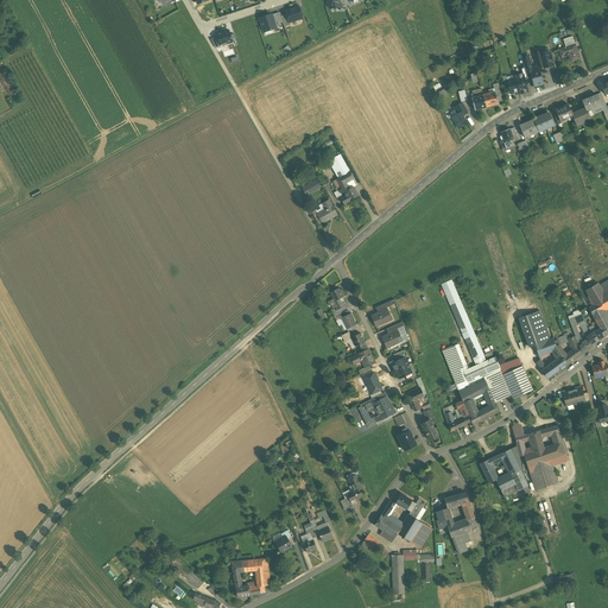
[(299,6),(285,11),(286,14),(289,23),(303,18),(299,6)]
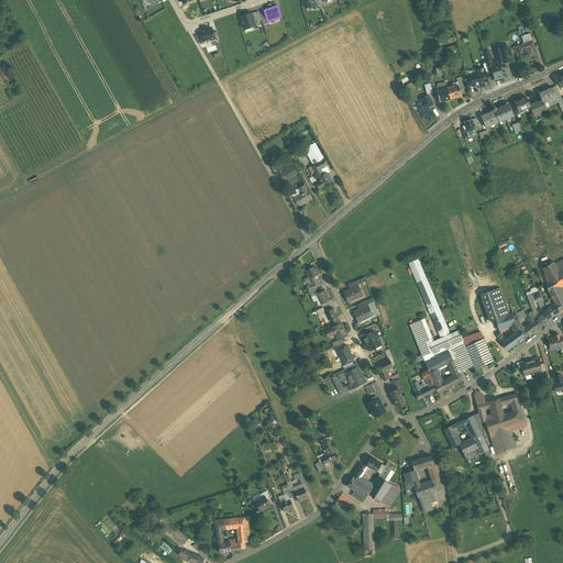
[(258,11),(252,13),(254,23),(262,21),(260,15),(258,11)]
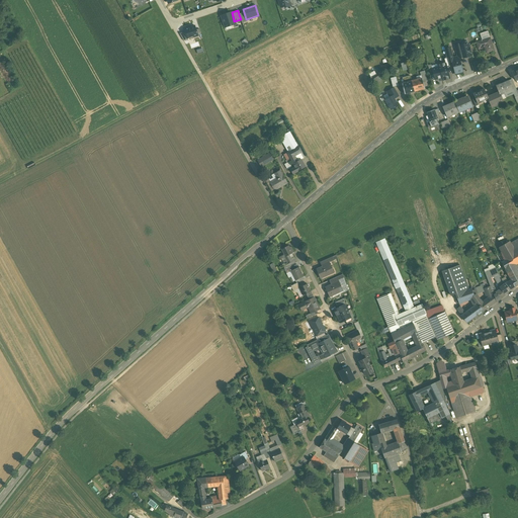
[(234,21),(232,12),(222,15),(226,27),(236,24),(234,21)]
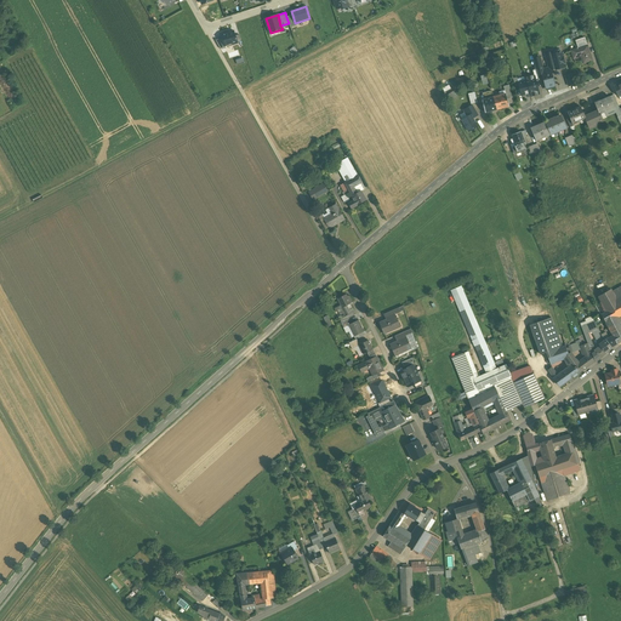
[(234,30),(221,35),(222,38),(224,46),(232,44),(233,45),(238,44),(238,43),(235,35),(234,30)]
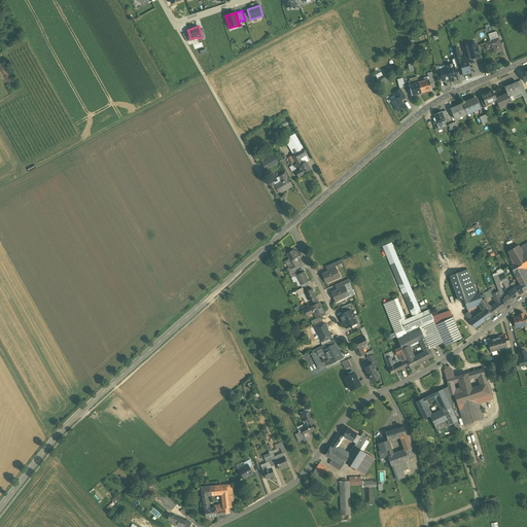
[(498,39),(485,43),(486,48),(492,46),(495,54),(502,51),(498,39)]
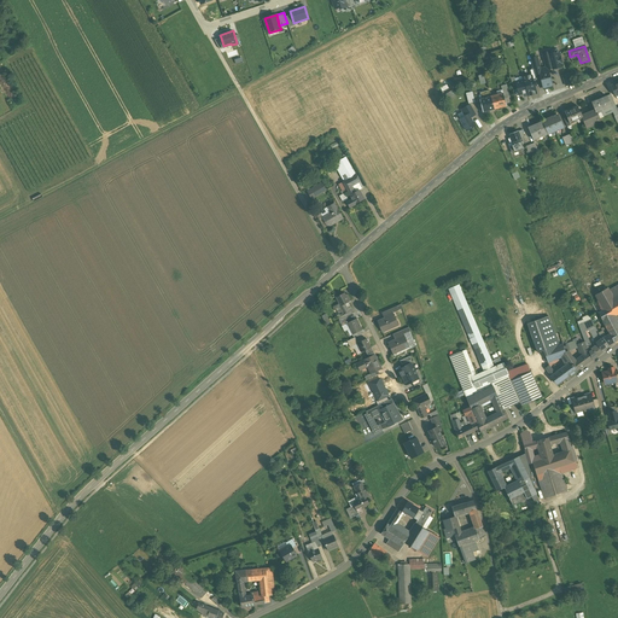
[(559,51),(548,52),(552,68),(563,66),(559,51)]
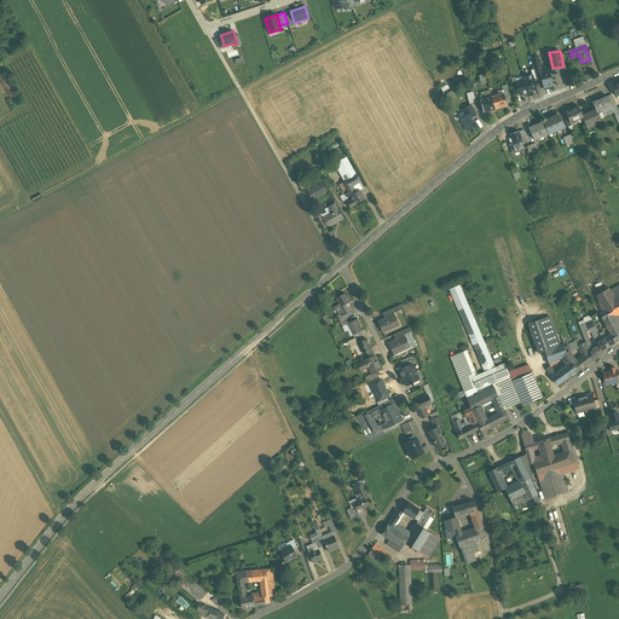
[(537,58),(532,59),(534,69),(536,74),(541,73),(544,90),(553,87),(548,68),(541,70),(537,58)]
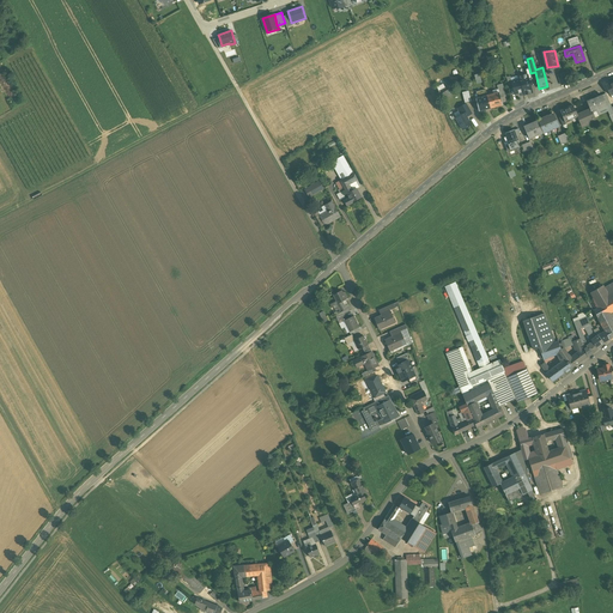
[(527,74),(519,77),(520,79),(523,96),(532,93),(529,80),(527,74)]
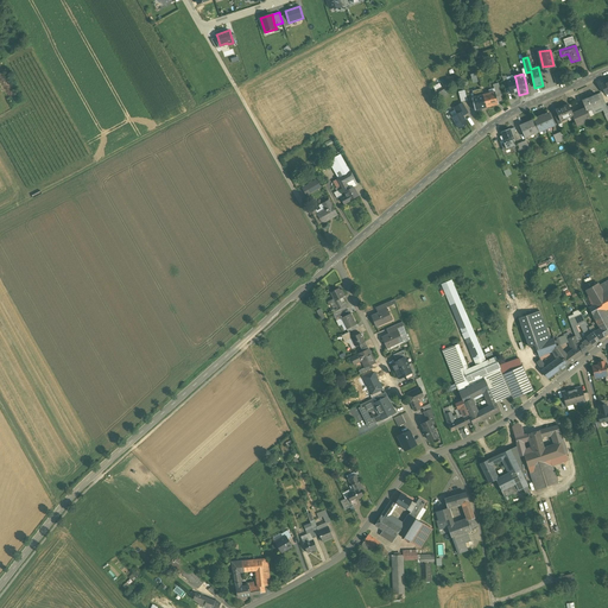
[(507,81),(508,87),(511,94),(515,93),(517,95),(519,95),(515,78),(507,81)]
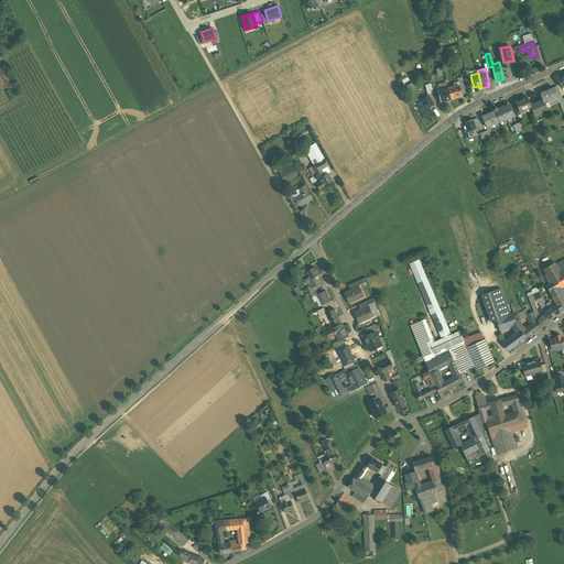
[(412,82),(405,86),(410,91),(416,86),(412,82)]
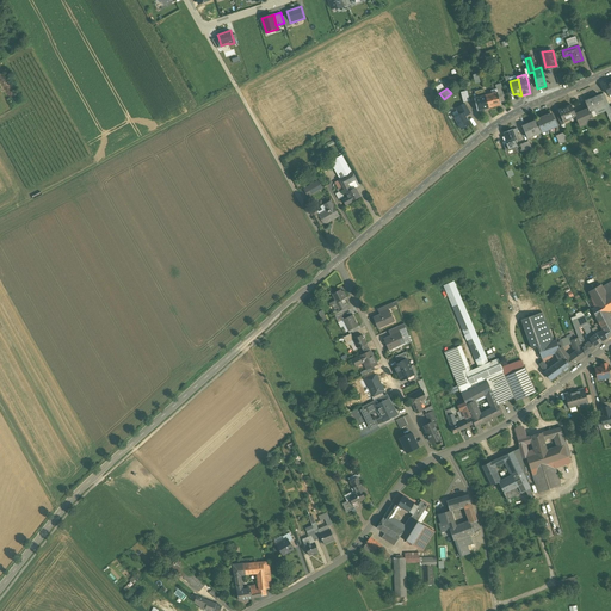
[(483,90),(473,92),(474,99),(486,97),(483,90)]
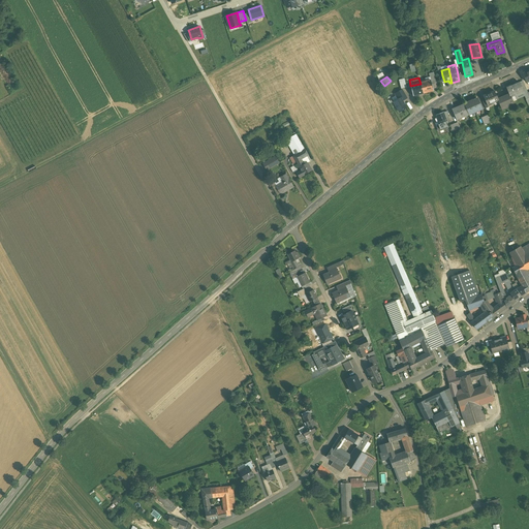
[(431,81),(421,84),(423,93),(433,91),(432,85),(431,81)]
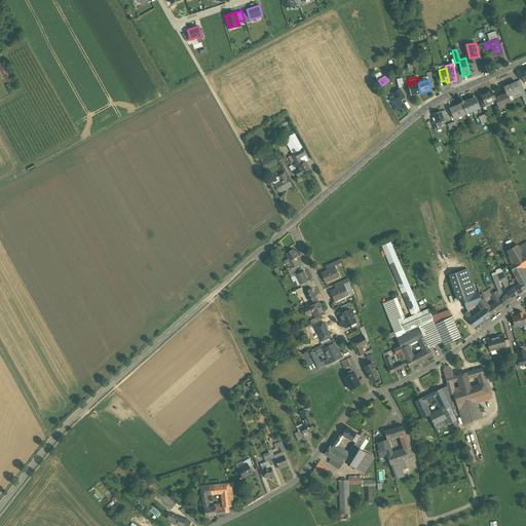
[(508,85),(503,87),(506,94),(508,97),(512,95),(511,92),(520,89),(517,82),(508,85)]
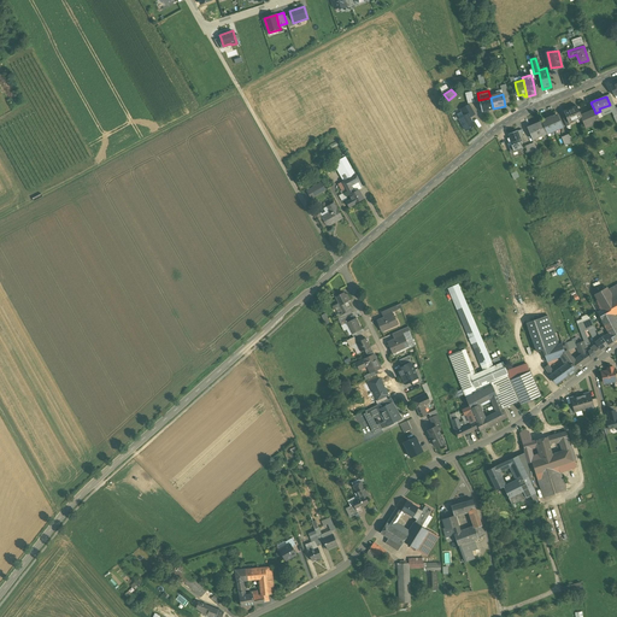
[(491,98),(479,100),(482,112),(493,109),(491,98)]
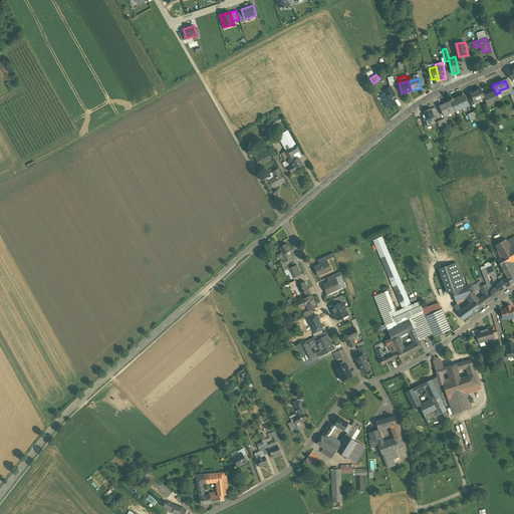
[(391,87),(383,91),(387,96),(390,94),(392,97),(396,95),(391,87)]
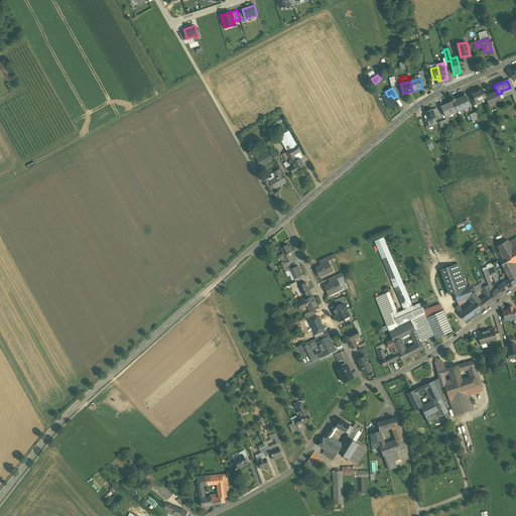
[(510,88),(501,91),(502,93),(503,97),(512,93),(511,90),(510,88)]
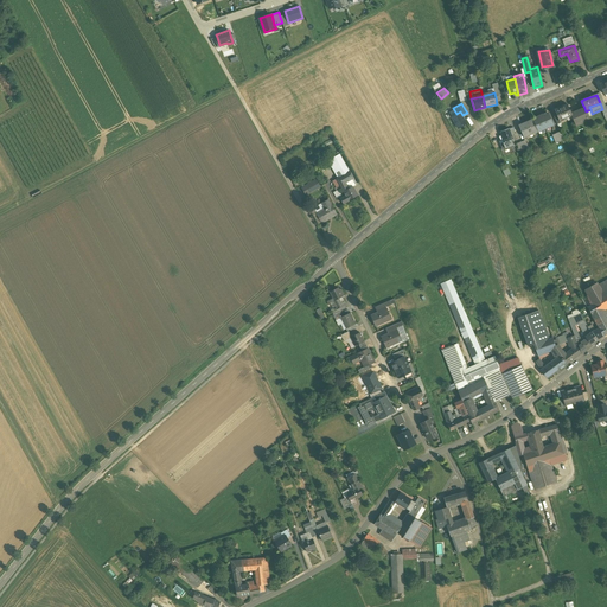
[(568,104),(555,110),(557,116),(560,121),(573,115),(572,114),(568,104)]
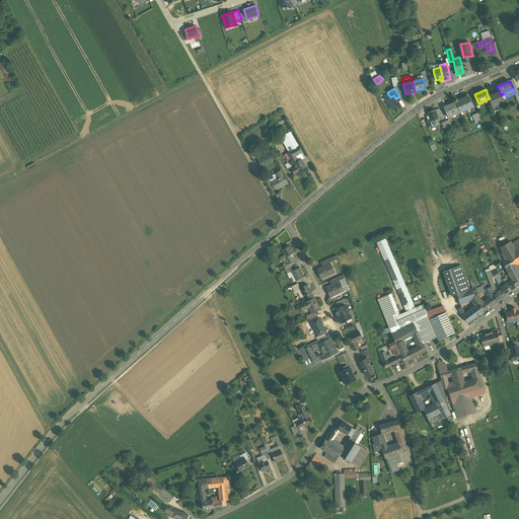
[(501,95),(500,92),(495,94),(499,103),(504,101),(501,95)]
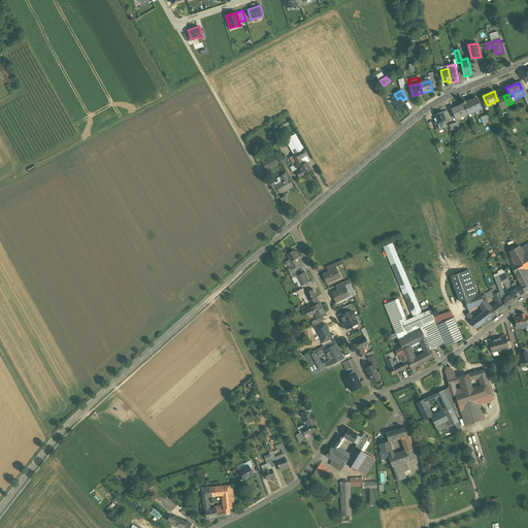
[(503,96),(497,99),(498,100),(501,108),(507,105),(503,96)]
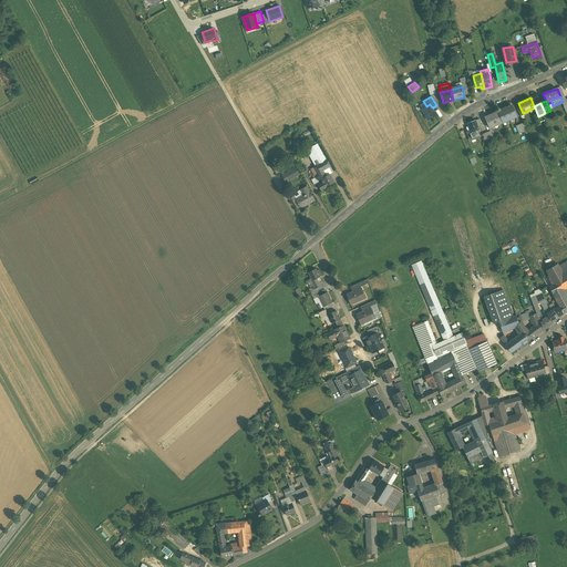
[(426,106),(422,110),(428,121),(436,115),(432,107),(430,104),(426,106)]
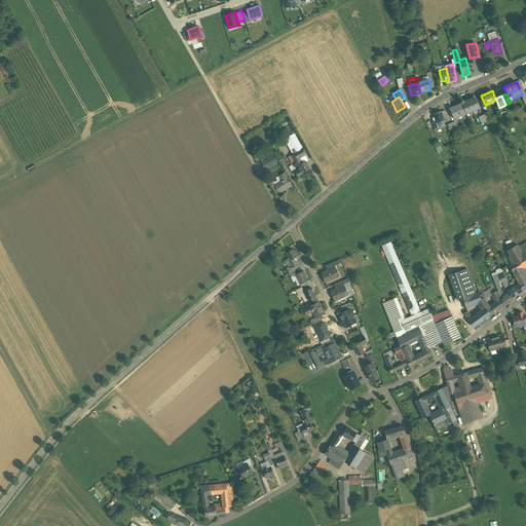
[(475,98),(461,104),(465,114),(466,114),(479,109),(475,98)]
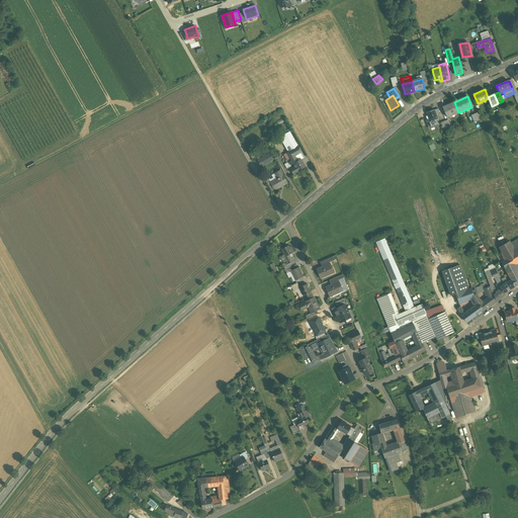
[(454,102),(443,107),(447,117),(458,112),(454,102)]
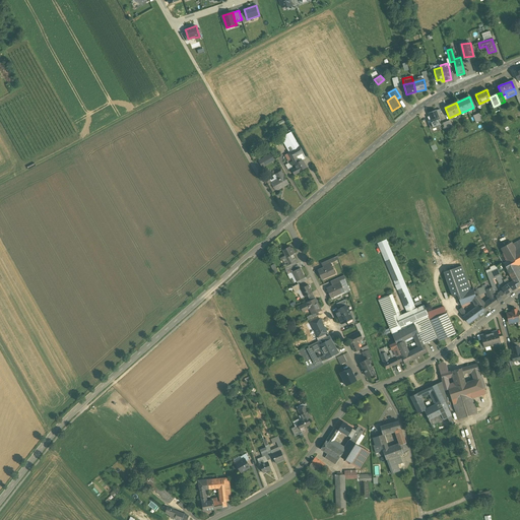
[(430,118),(427,119),(431,128),(440,125),(438,120),(440,120),(439,117),(436,111),(429,114),(430,118)]
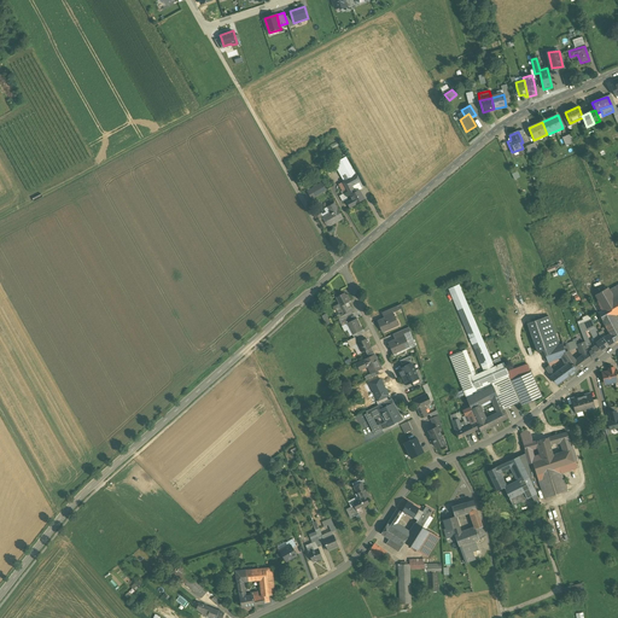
[(570,134),(563,138),(565,146),(573,143),(570,134)]
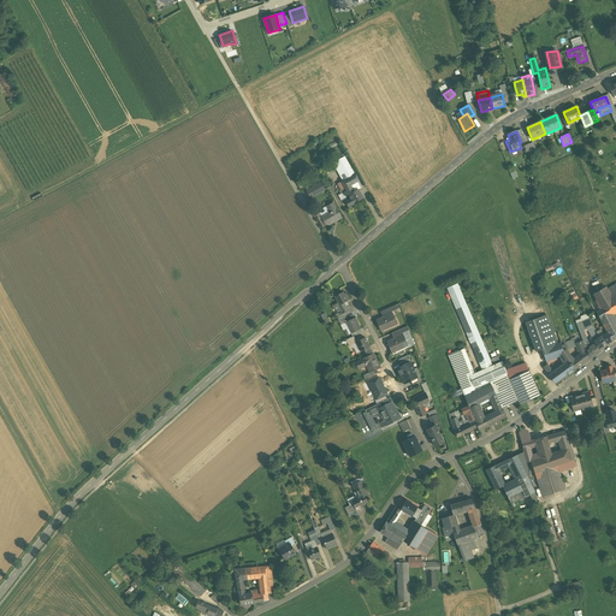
[(533,142),(525,146),(526,149),(526,153),(535,149),(533,142)]
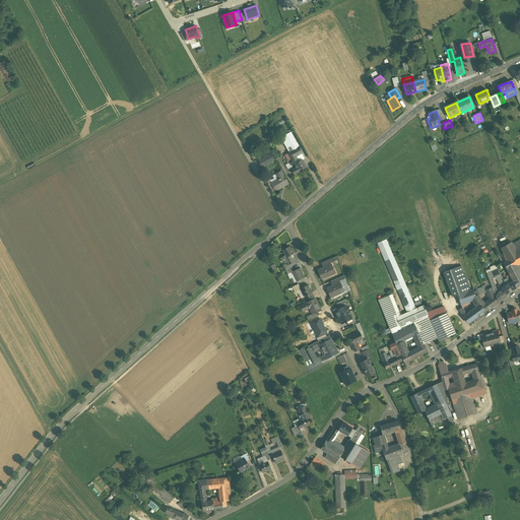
[(300,147),(290,132),(283,136),(289,147),(287,147),(290,152),(300,147)]
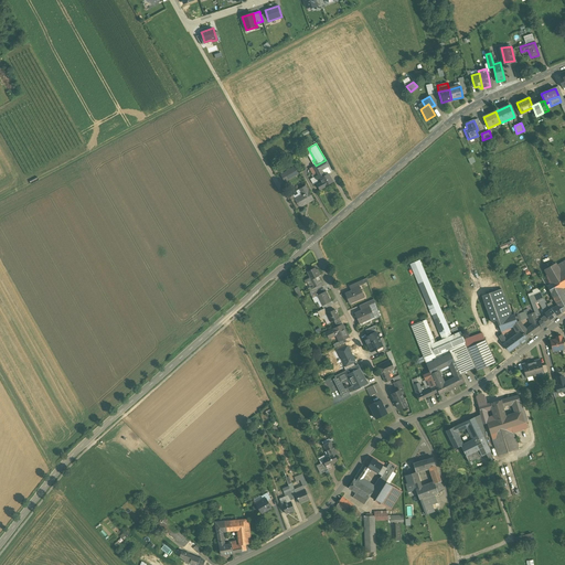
[(316,166),(310,169),(312,174),(317,172),(321,170),(329,166),(326,160),(316,166)]
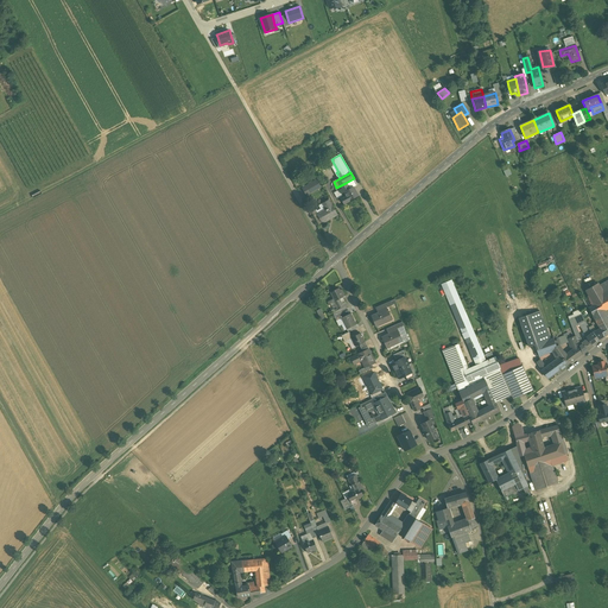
[(315,182),(303,189),(306,195),(318,188),(315,182)]
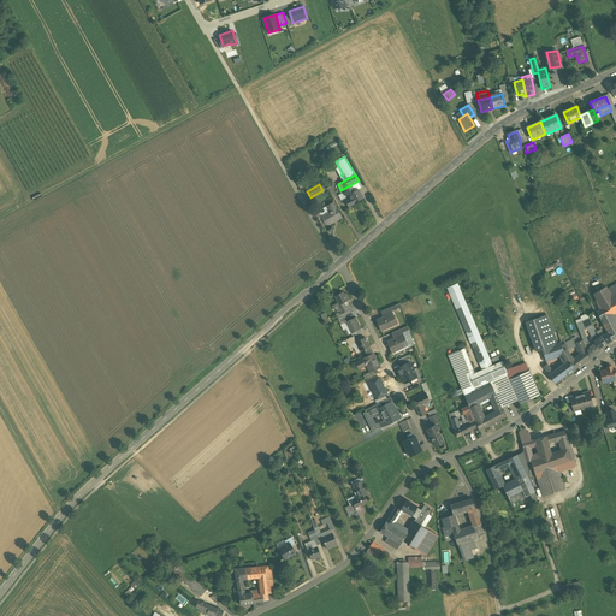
[(350,185),(345,188),(351,199),(345,202),(348,207),(354,203),(363,199),(359,190),(354,193),(350,185)]
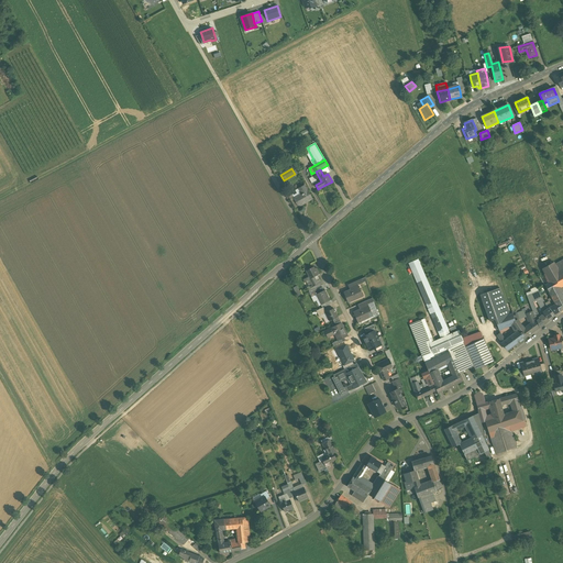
[(294,198),(298,207),(312,199),(305,186),(298,189),(301,194),(294,198)]
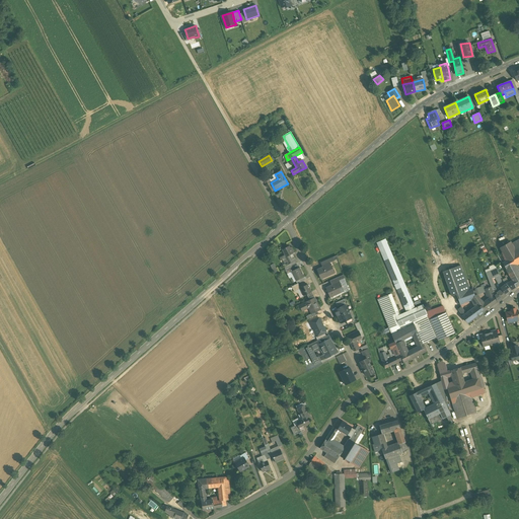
[(413,304),(385,239),(377,243),(404,308),(413,304)]
